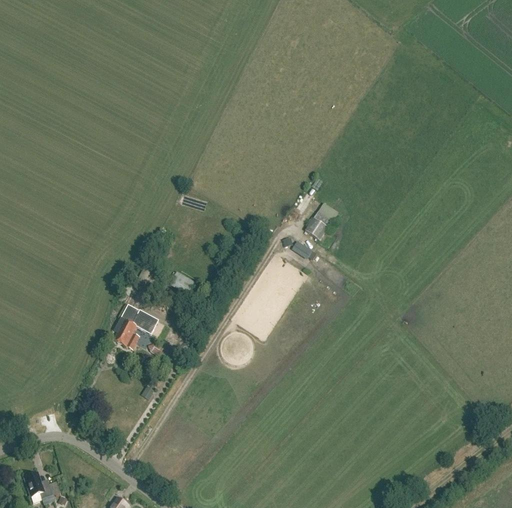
[(320,239),(332,221),(318,211),(305,229),(320,239)]
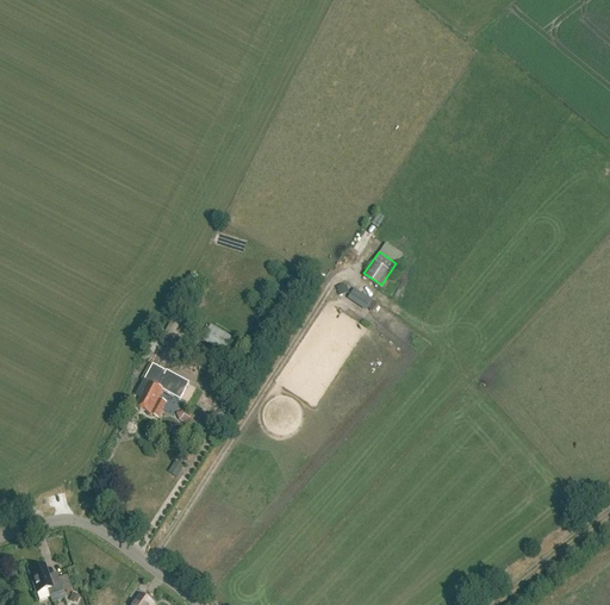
[(350,293),(368,305),(373,298),(355,286),(350,293)]
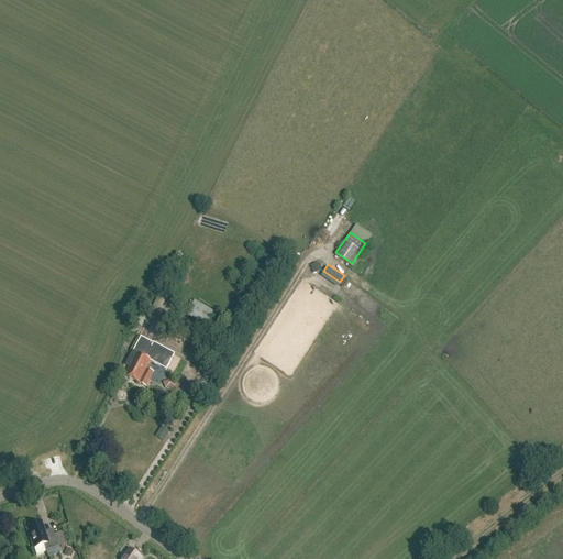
[(141,324),(152,304),(142,297),(131,318),(141,324)]
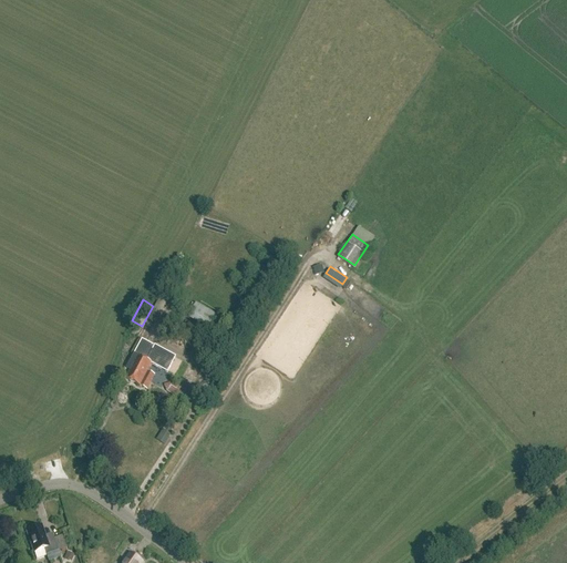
[(188,314),(209,326),(217,313),(196,299),(188,314)]
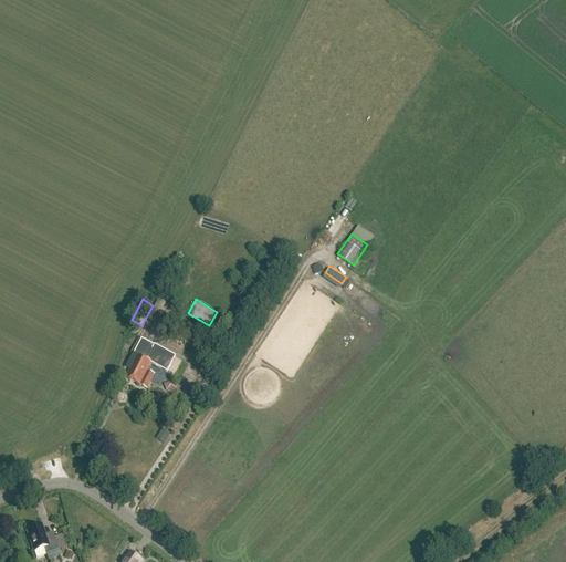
[(154,347),(148,357),(134,350),(126,364),(129,366),(125,374),(139,382),(152,360),(167,367),(173,357),(154,347)]
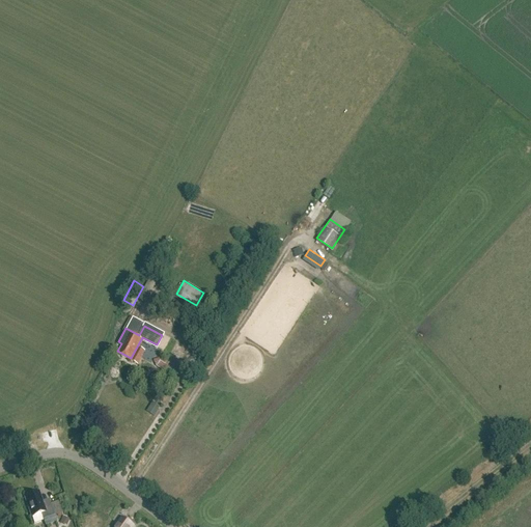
[(43,502),(38,490),(33,492),(33,491),(30,492),(30,493),(25,495),(34,521),(55,514),(50,500),(43,502)]
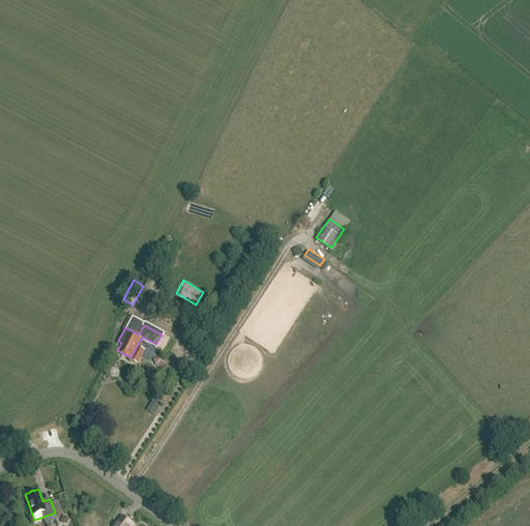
[(128,525),(133,521),(122,515),(114,525),(128,525)]
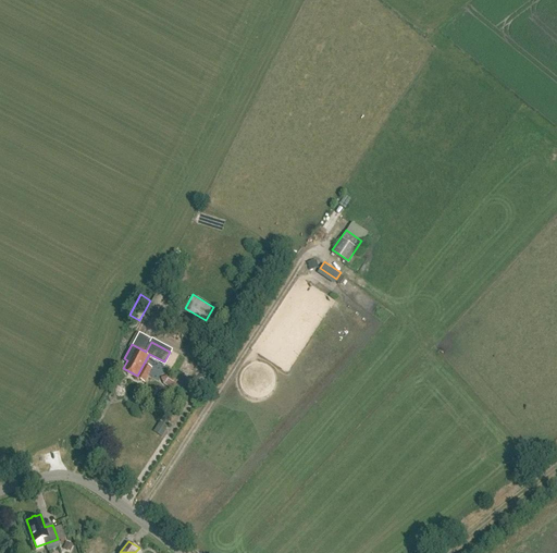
All buildings are outlined.
